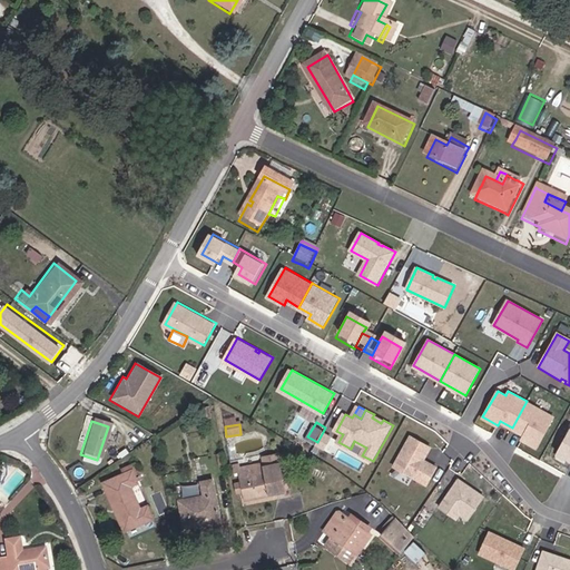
[(569,429),(557,452),(569,460),(569,429)]
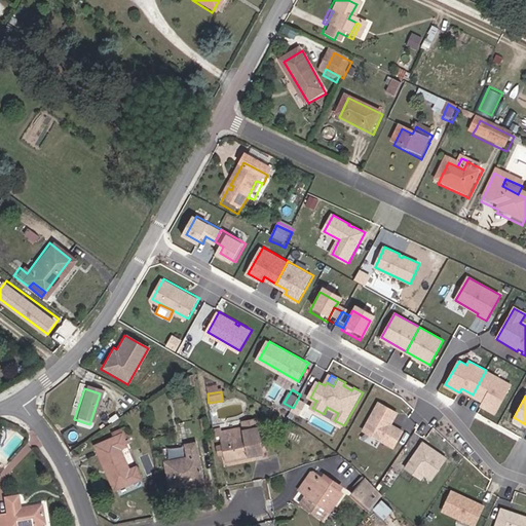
[(301,412),(307,401),(299,397),(293,408),(301,412)]
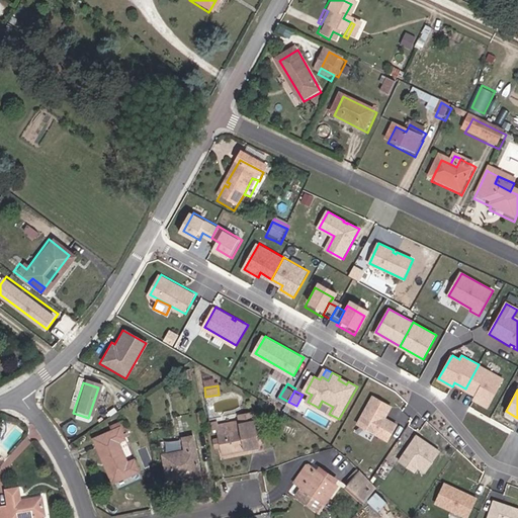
[(387,418),(394,407),(375,397),(360,424),(391,440),(399,425),(392,420),(391,422),(385,420),(387,418)]
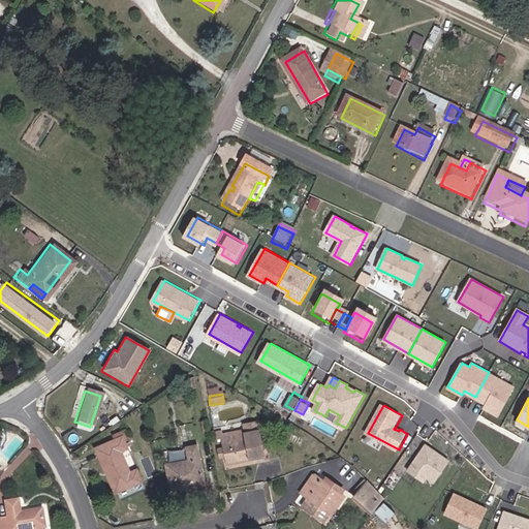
[(245,425),(247,433),(260,431),(258,423),(245,425)]
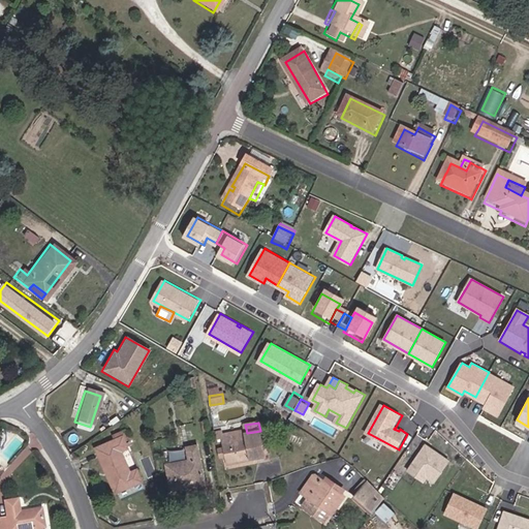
[(228,461),(265,455),(260,431),(247,433),(247,438),(237,440),(236,434),(226,435),(227,442),(225,442),(225,444),(227,454),(228,461)]
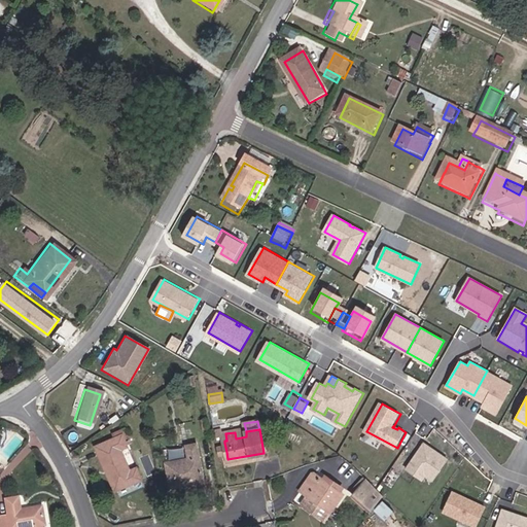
[(90,450),(109,495),(136,484),(116,440),(90,450)]
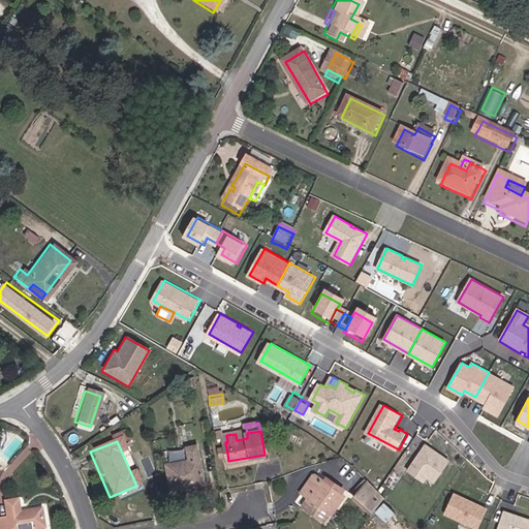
[(438,475),(448,461),(426,444),(407,470),(424,480),(427,476),(431,470),(438,475)]
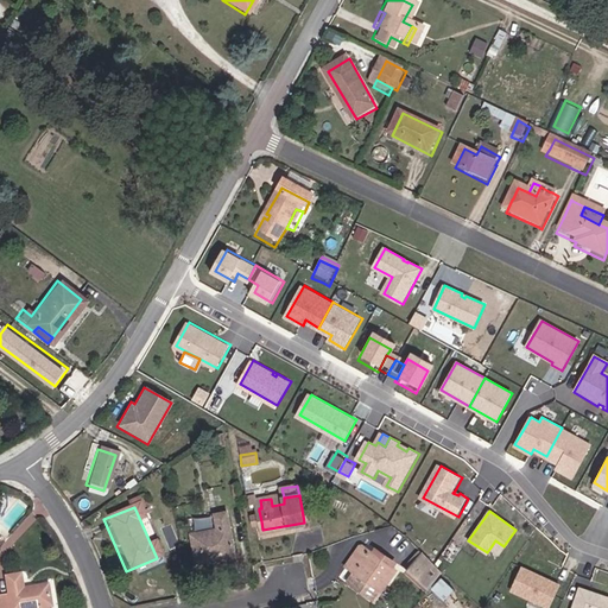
[(187,539),(191,558),(200,557),(202,565),(230,559),(222,517),(211,519),(214,534),(187,539)]
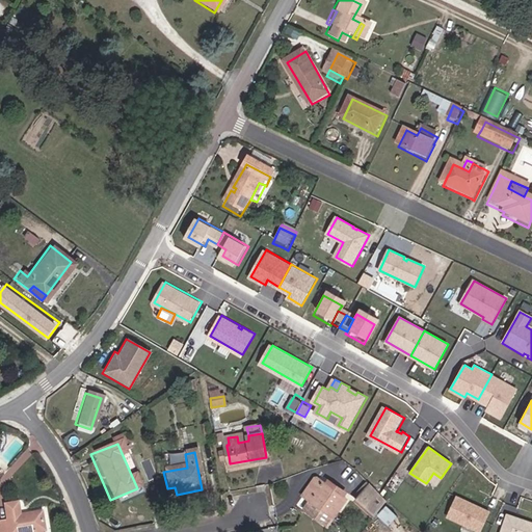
[(436,484),(441,478),(433,473),(429,479),(436,484)]
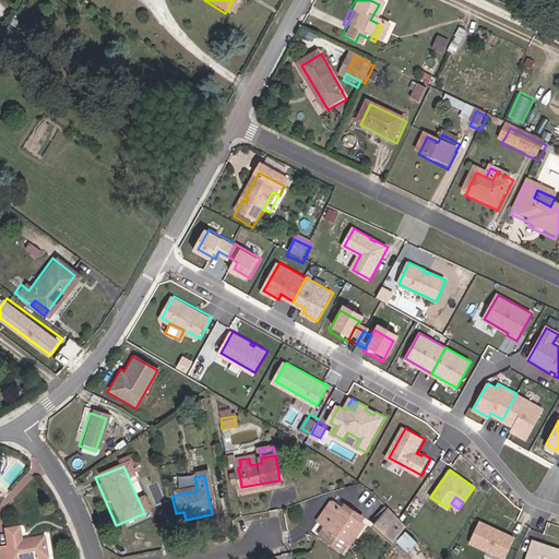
[(359,535),(329,510),(316,526),(323,532),(317,539),(340,558),(359,535)]
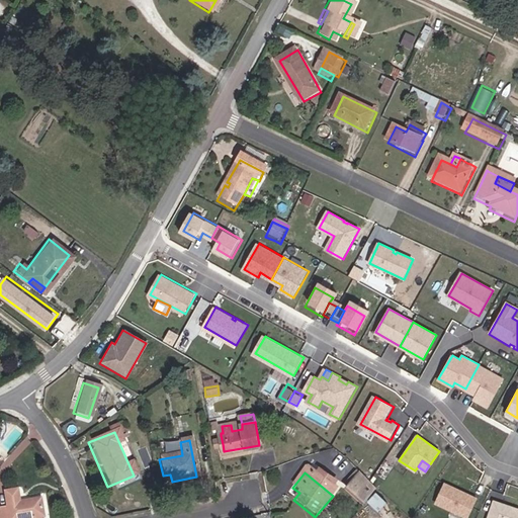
[(164,484),(172,482),(170,475),(163,476),(164,484)]
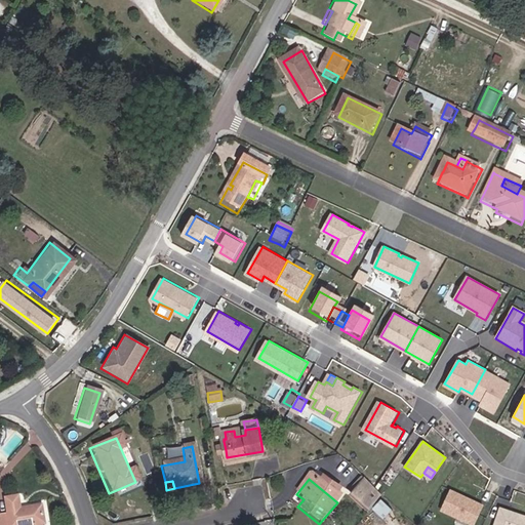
[(362,517),(373,502),(355,488),(344,502),(362,517)]
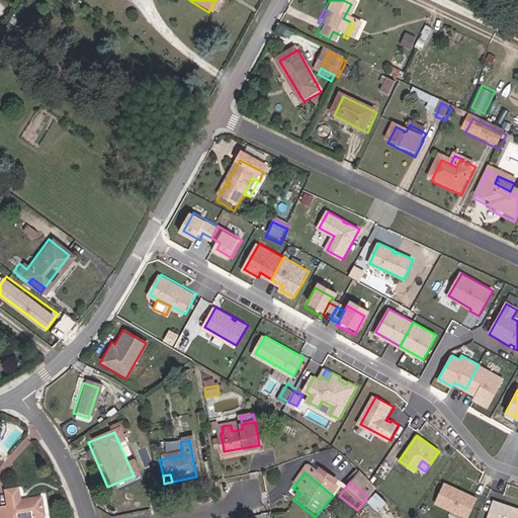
[(467,517),(477,497),(468,493),(467,495),(465,494),(466,492),(445,482),(436,502),(467,517)]
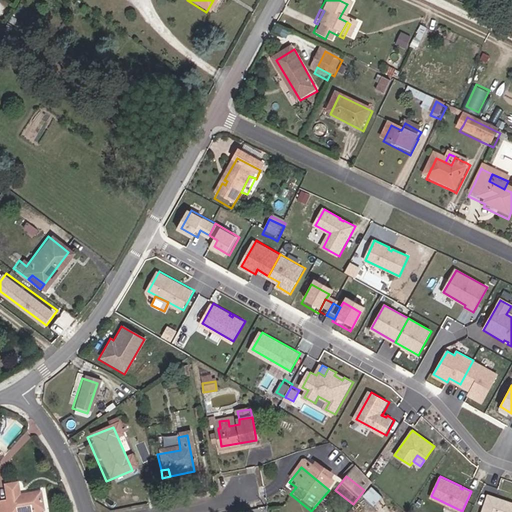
[(32,511),(38,511),(36,493),(14,496),(13,485),(2,486),(3,500),(0,501),(0,511),(32,511)]
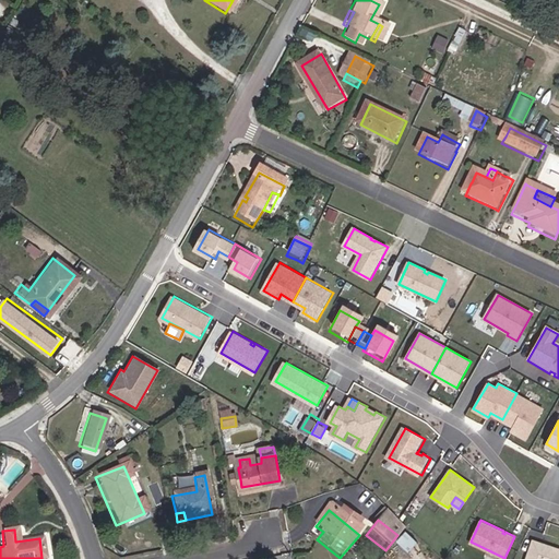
[(558,558),(558,548),(551,546),(550,548),(542,546),(543,543),(533,539),(525,558),(558,558)]
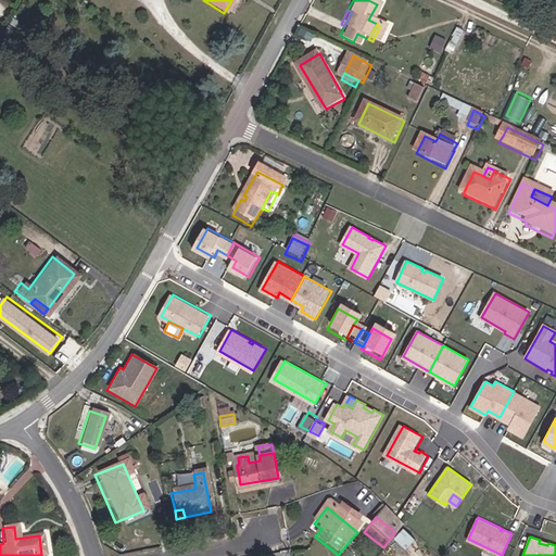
[(400,555),(406,547),(395,539),(388,548),(397,555),(400,555)]
